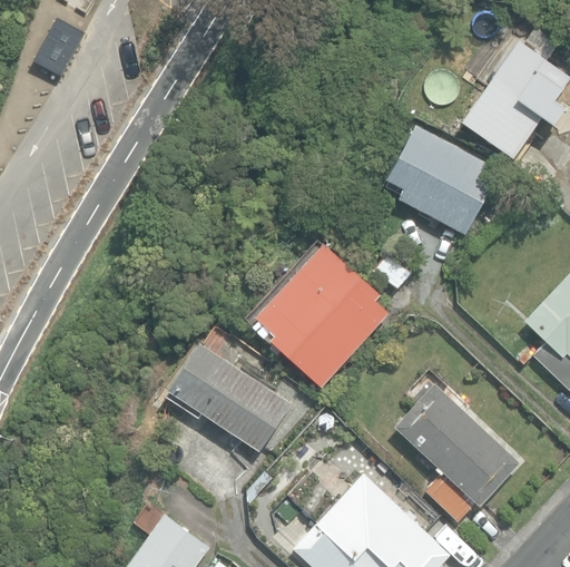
[(84,35),(55,19),(30,61),(59,78),(84,35)]
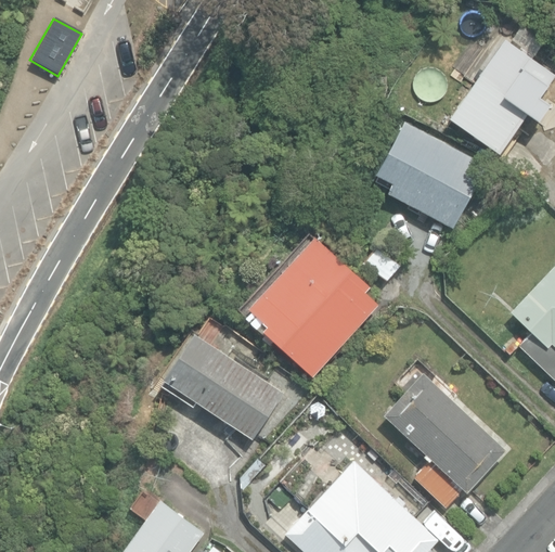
[(450,120),(497,153),(527,112),(539,120),(549,106),(537,98),(550,79),(502,46),(450,120)]
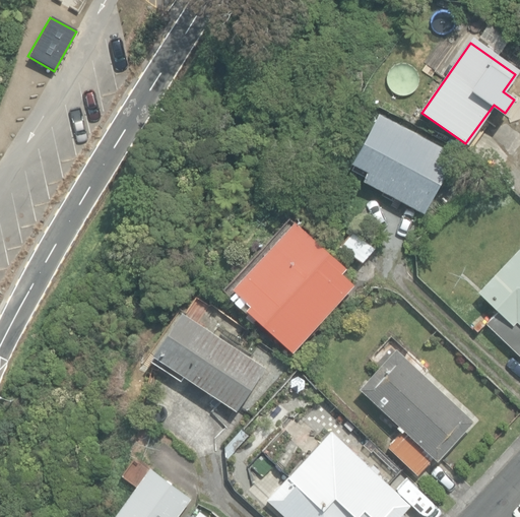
[(363,182),(425,215),(457,155),(379,113),(351,165),(368,173),(363,182)]
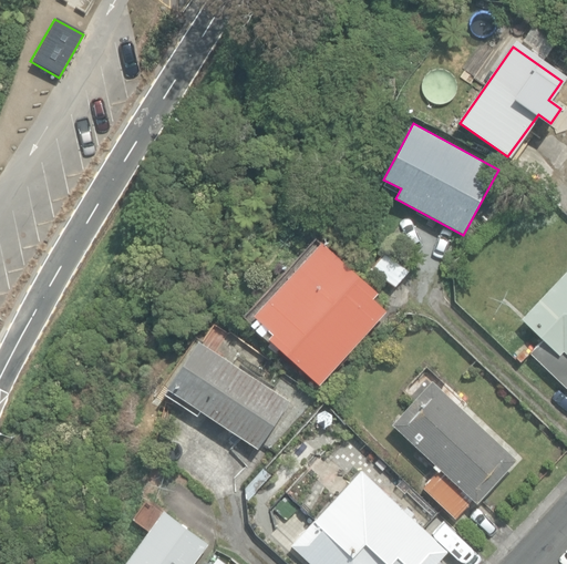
[(268,339),(319,386),(385,313),(373,300),(378,295),(320,242),(253,316),(272,334),(268,339)]
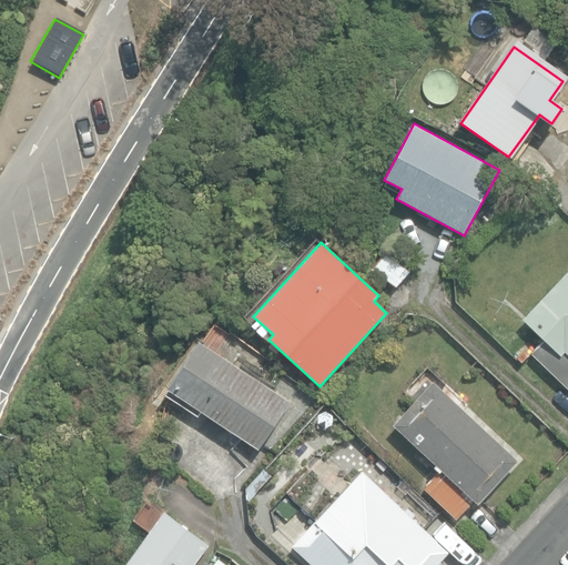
[(371,272),(394,291),(408,272),(385,253),(371,272)]
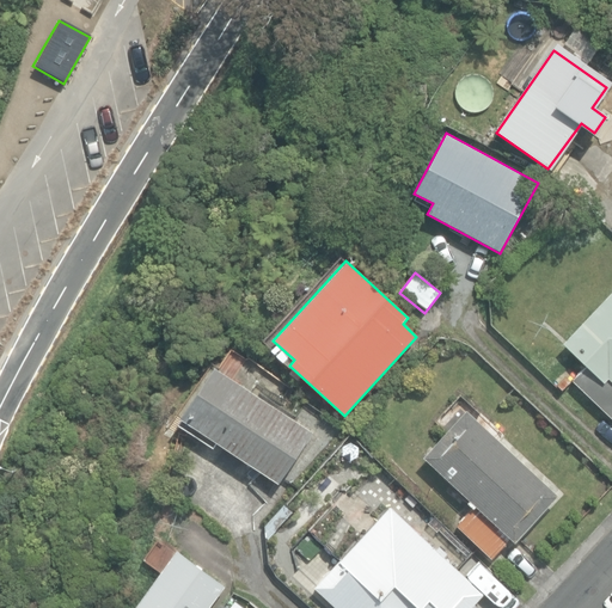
[(571,382),(611,421),(611,293),(562,345),(586,368),(571,382)]
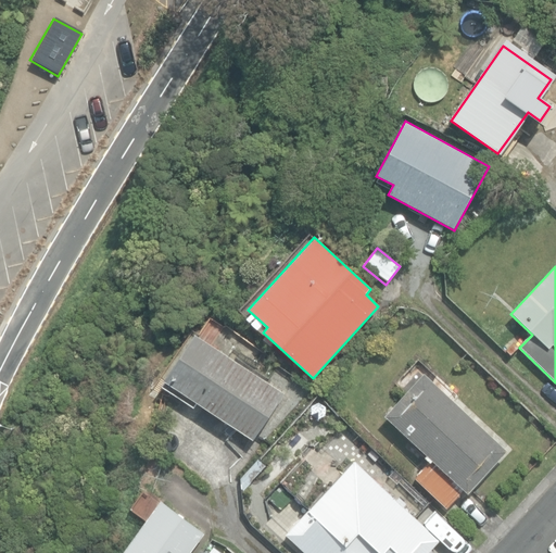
[(163,380),(254,441),(286,393),(194,332),(163,380)]
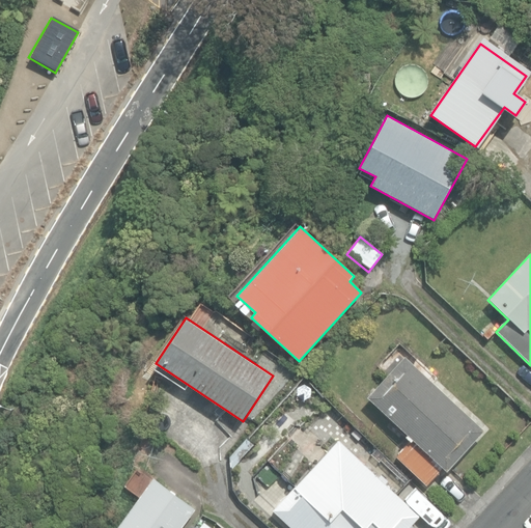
[(395,457),(426,487),(444,468),(446,470),(482,432),(406,359),(369,398),(413,439),(395,457)]
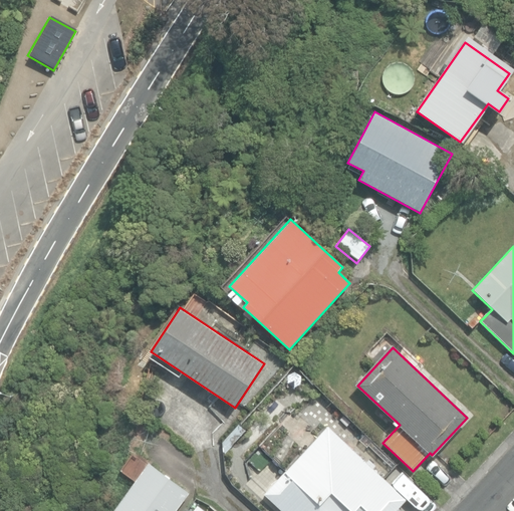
[(224,442),(230,448),(245,432),(239,426),(224,442)]
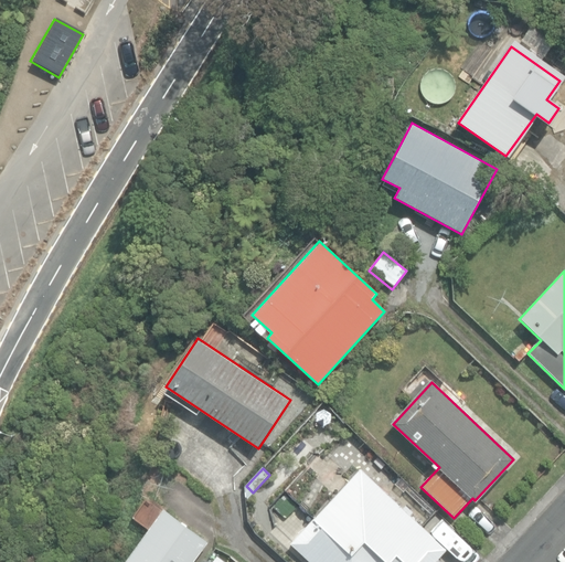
[(291,544),(309,561),(436,561),(447,551),(360,470),(291,544)]
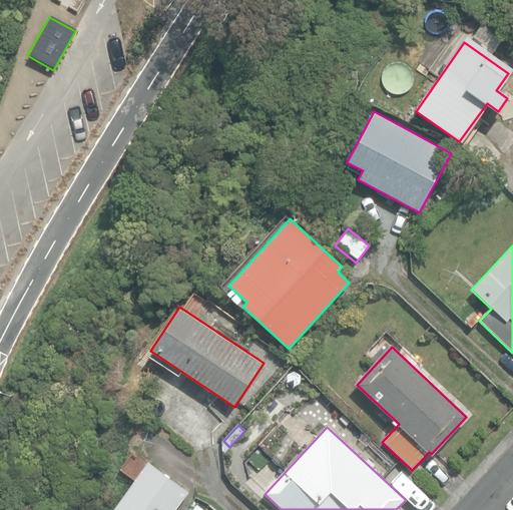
[(174,509),(188,492),(146,462),(111,509),(174,509)]
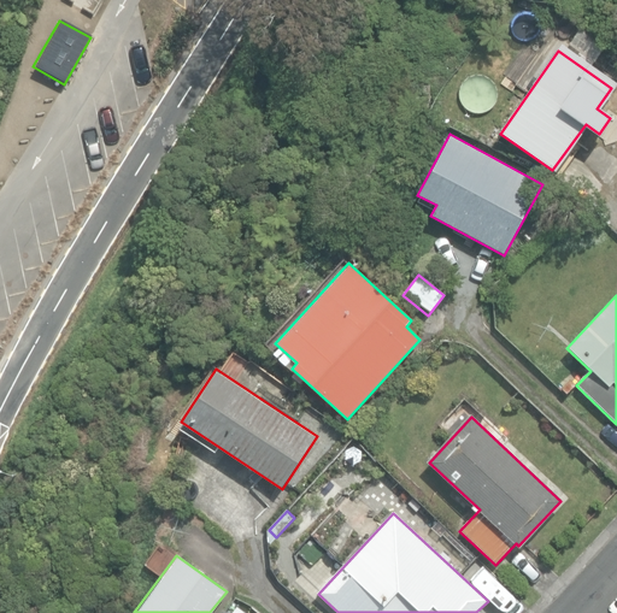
All buildings are outlined.
